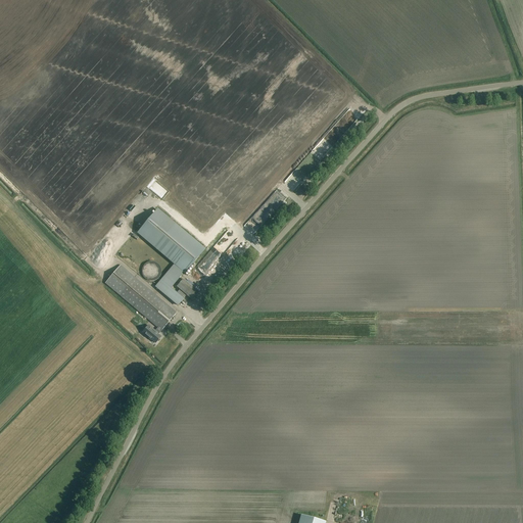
[(316,158),(299,179),(303,182),(320,161),(316,158)]
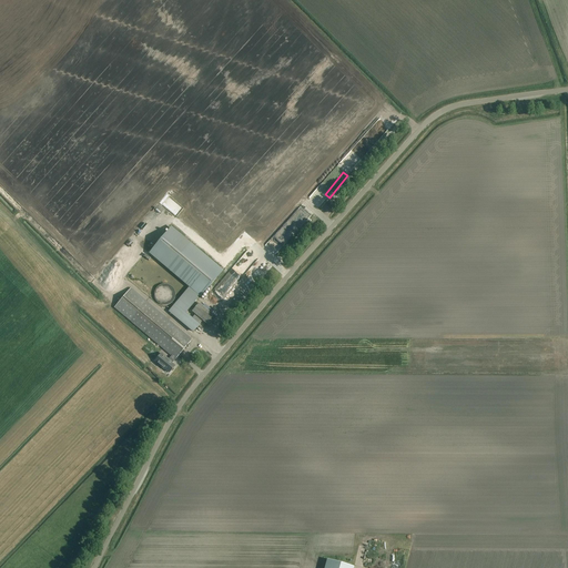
[(284,239),(292,244),(308,223),(301,217),(284,239)]
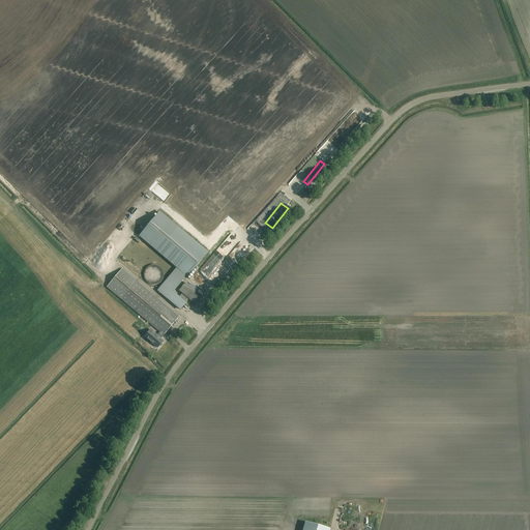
[(249,230),(262,212),(258,209),(257,210),(253,206),(240,223),(249,230)]
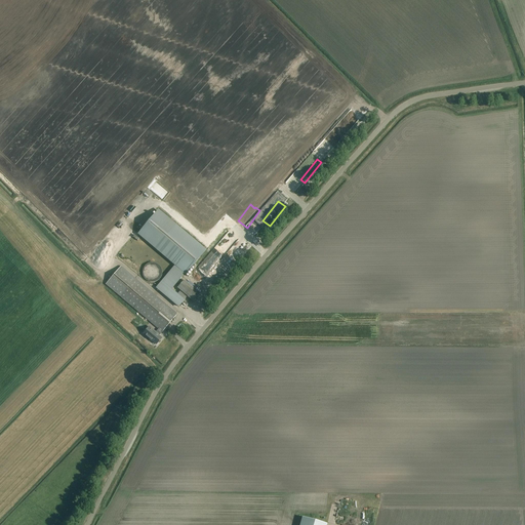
[(156,288),(177,307),(180,304),(184,299),(172,289),(186,275),(187,276),(207,250),(159,210),(138,235),(175,266),(156,288)]
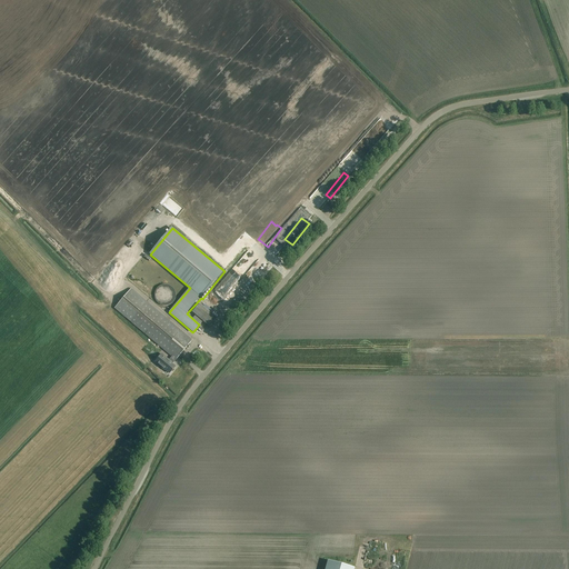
[(248,269),(261,255),(255,247),(233,269),(236,270),(233,272),(236,275),(232,278),(236,280),(235,282),(235,283),(248,269)]
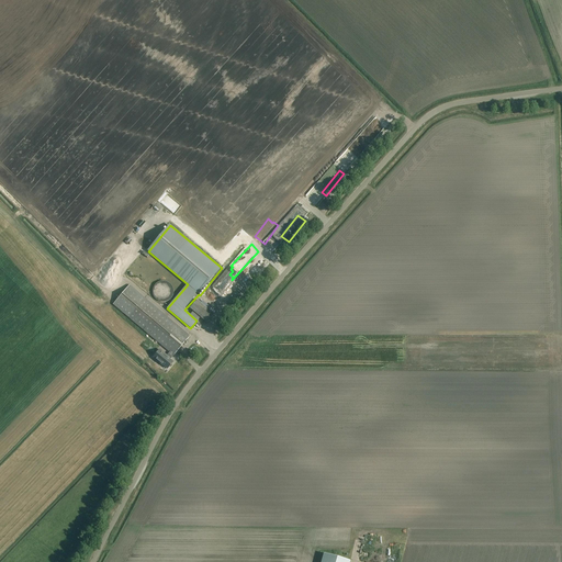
[(262,258),(253,271),(257,274),(267,261),(262,258)]
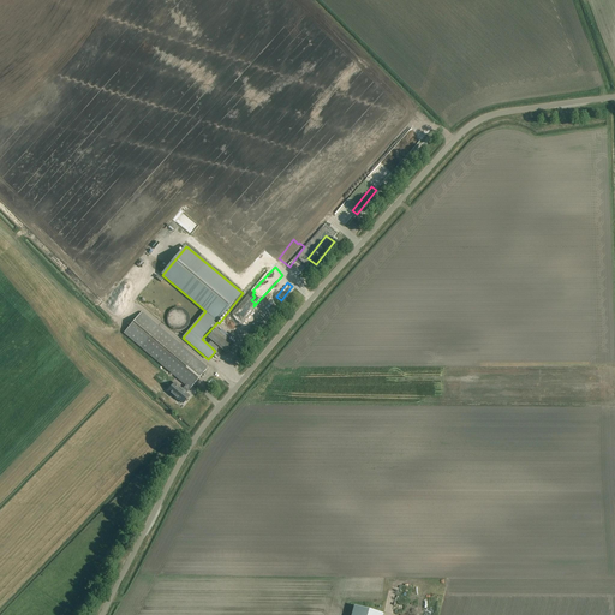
[(120,308),(126,314),(133,305),(127,300),(120,308)]
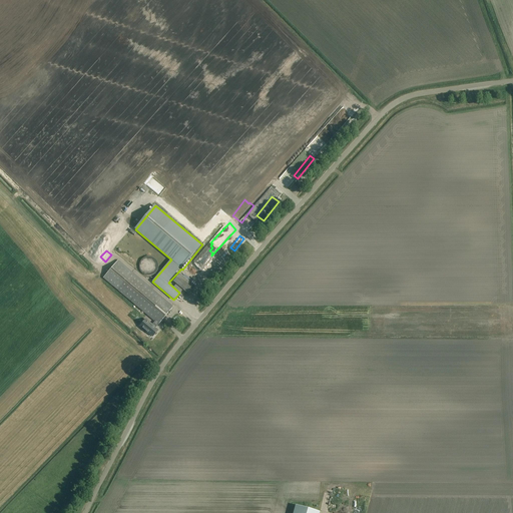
[(150,258),(147,258),(144,259),(141,261),(139,264),(139,268),(140,271),(142,274),(145,276),(149,277),(152,276),(155,274),(157,271),(158,268),(158,264),(156,261),(154,259),(150,258)]
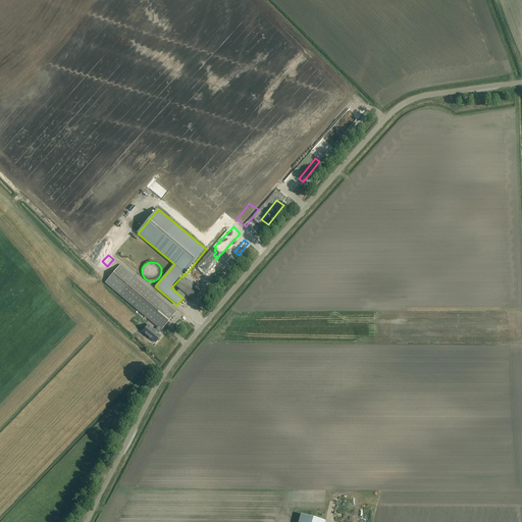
[(196,272),(201,276),(208,269),(204,264),(196,272)]
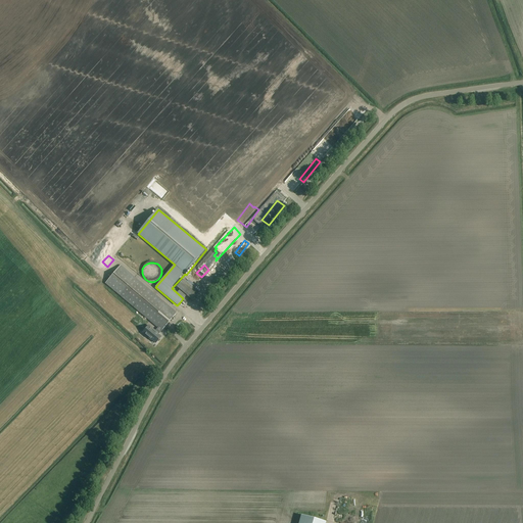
[(157,334),(176,313),(121,267),(105,284),(156,328),(154,331),(152,330),(146,337),(150,340),(151,340),(154,343),(160,337),(157,334)]
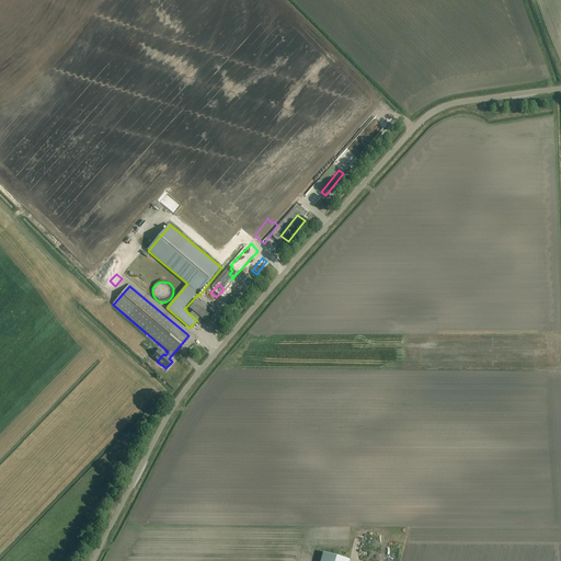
[(207,323),(214,315),(197,299),(190,308),(207,323)]
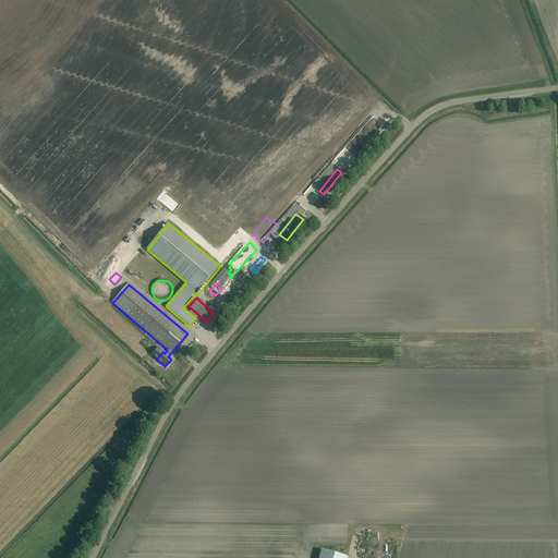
[(155,350),(158,354),(165,348),(160,344),(155,350)]
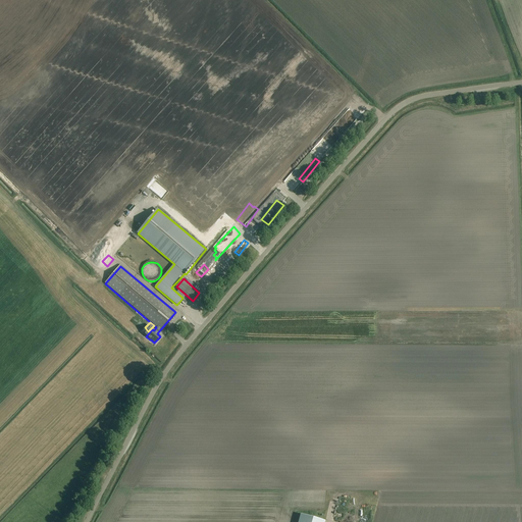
[(315,521),(317,519),(297,513),(294,521),(315,521)]
